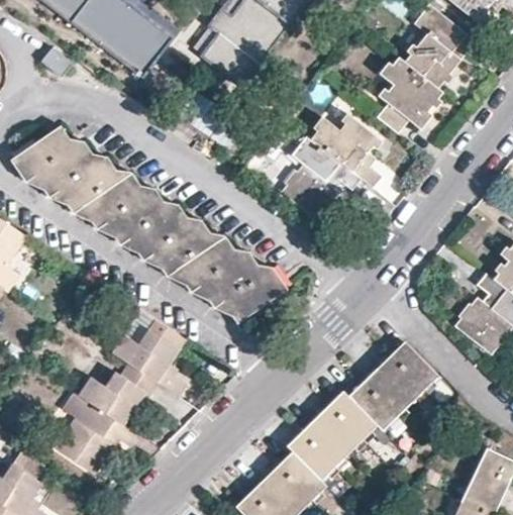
[(44,0),(144,75),(180,28),(142,0),(44,0)]
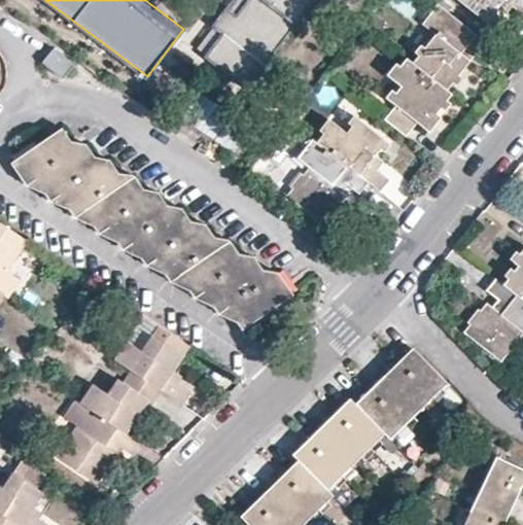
[(229,0),(190,50),(245,93),(316,0),(229,0)]
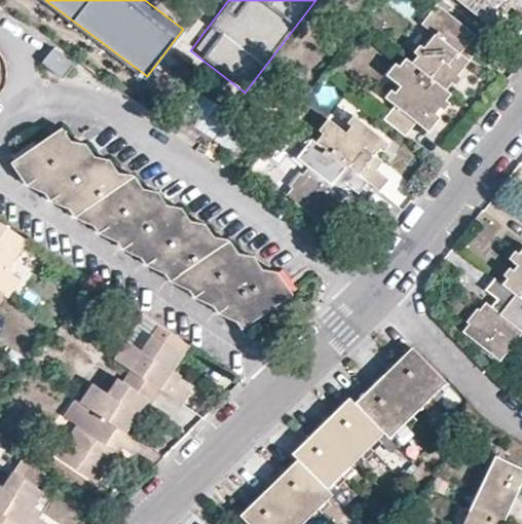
[(387,0),(386,1),(405,16),(417,3),(413,0),(387,0)]
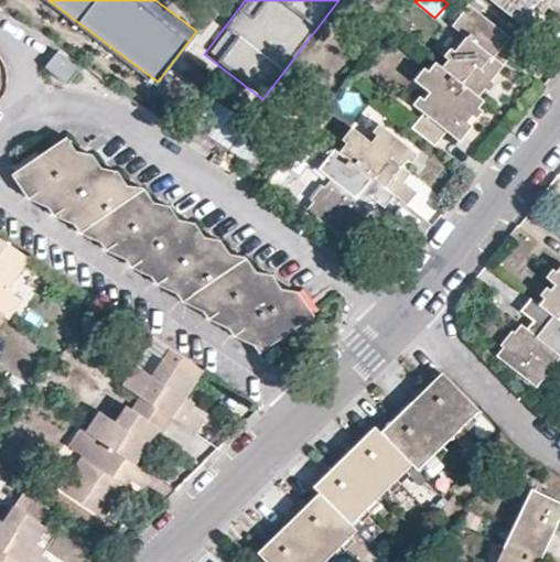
[(491,0),(518,22),(531,7),(536,0),(541,0),(546,3),(559,15),(559,14),(559,0),(491,0)]
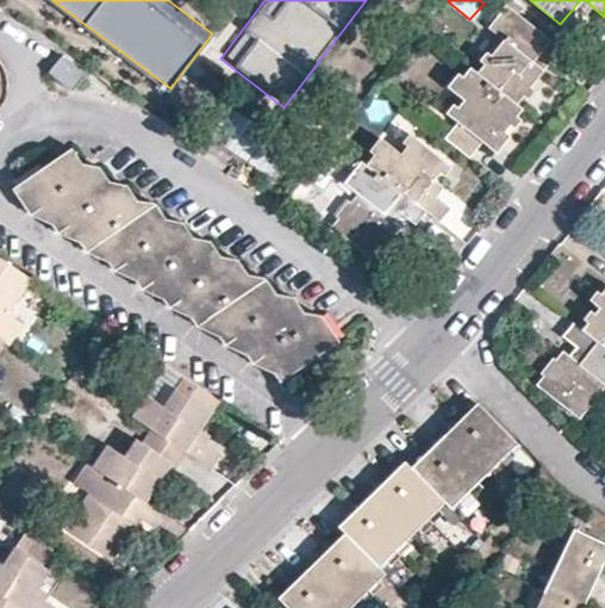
[(582,13),(590,4),(585,0),(579,0),(574,7),(582,13)]
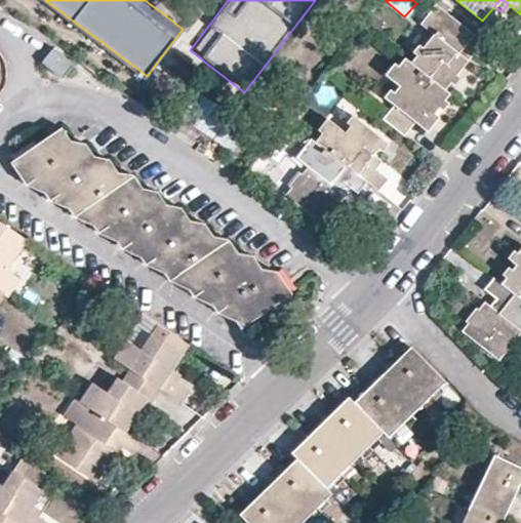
[(493,51),(434,4),(428,12),(417,24),(429,32),(416,47),(412,52),(406,61),(442,89),(466,61),(456,53),(463,45),(472,52),(485,62),(493,51)]
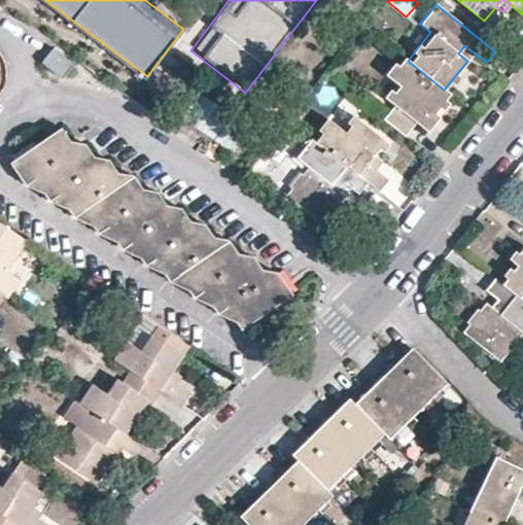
[(419,24),(429,12),(423,8),(414,20),(419,24)]
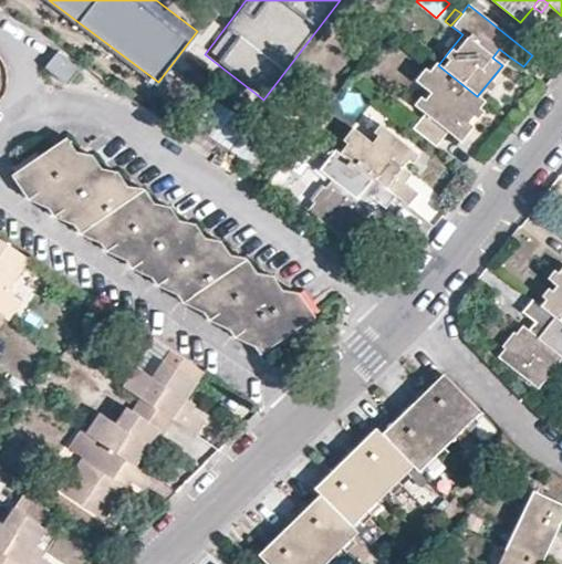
[(506,62),(509,56),(499,49),(492,58),(502,65),(506,62)]
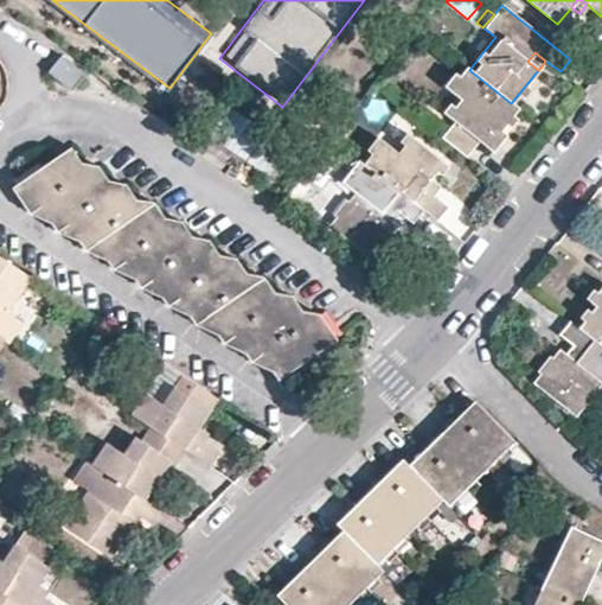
[(82,75),(58,56),(45,70),(70,89),(82,75)]
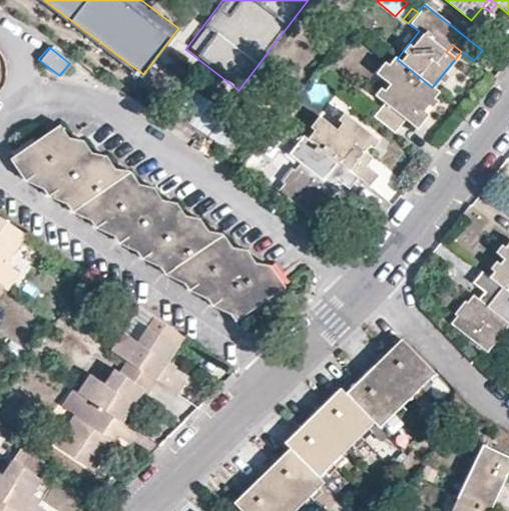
[(397,59),(393,55),(386,64),(379,74),(388,81),(377,94),(383,101),(372,116),(393,133),(405,118),(413,124),(423,111),(427,105),(434,98),(439,91),(432,87),(397,59)]
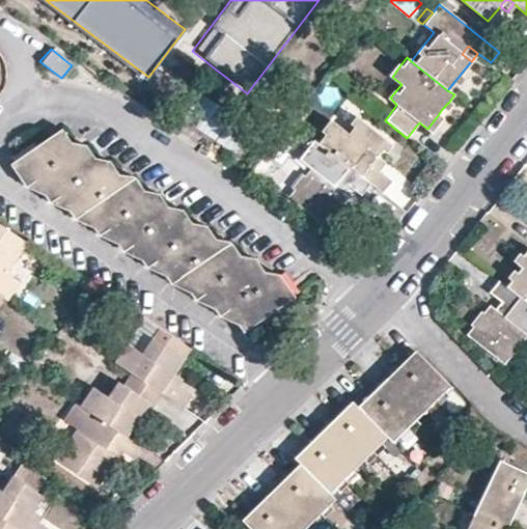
[(392,77),(399,66),(396,63),(388,73),(392,77)]
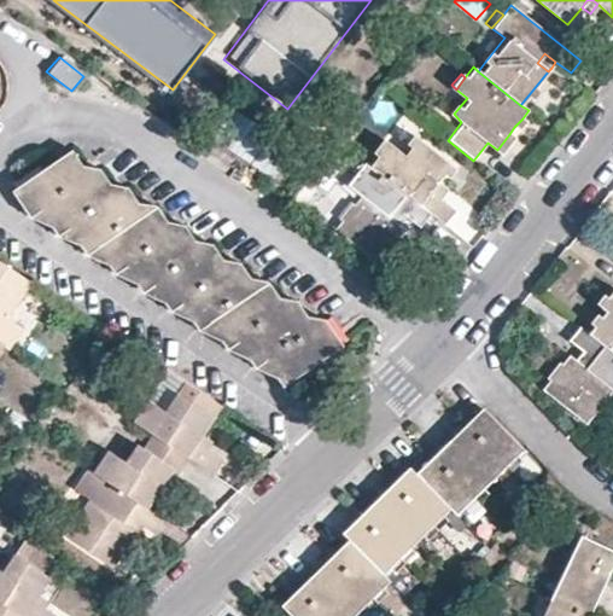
[(373,115),(362,106),(350,122),(360,131),(373,115)]
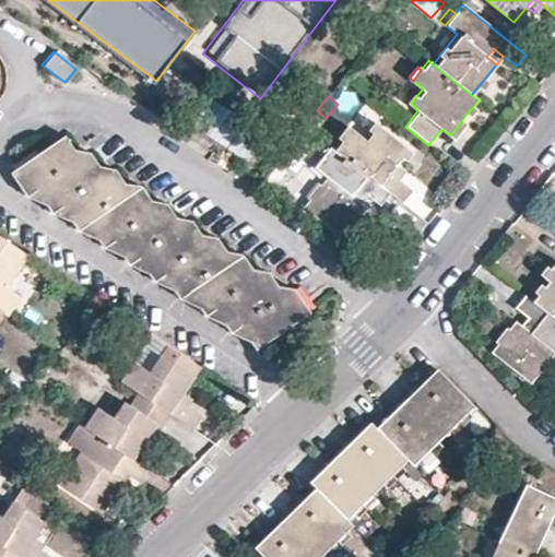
[(479,111),(473,107),(465,115),(472,120),(479,111)]
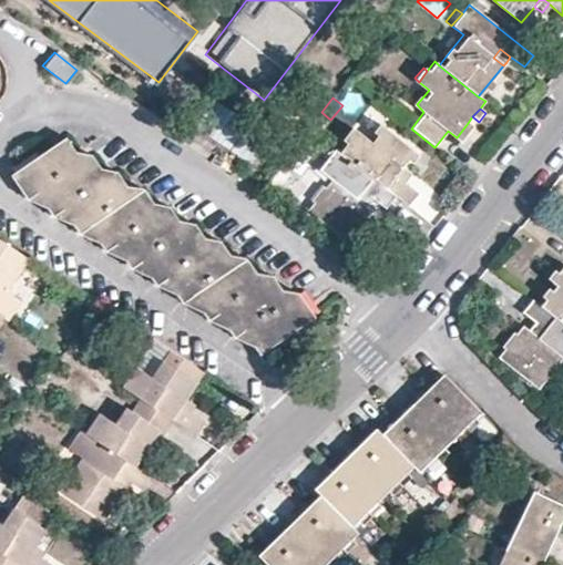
[(372,131),(378,134),(385,127),(379,123),(372,131)]
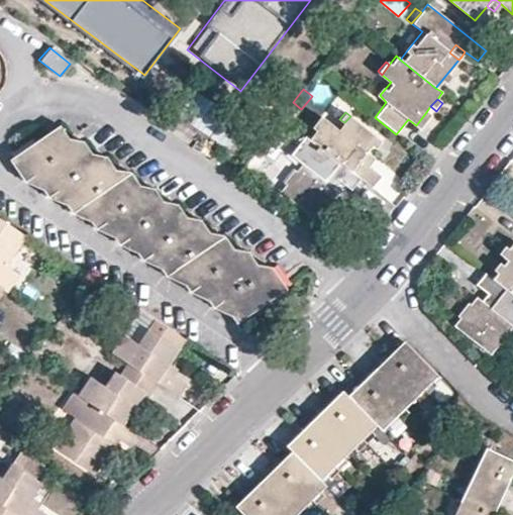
[(426,112),(416,125),(421,129),(427,122),(431,116),(426,112)]
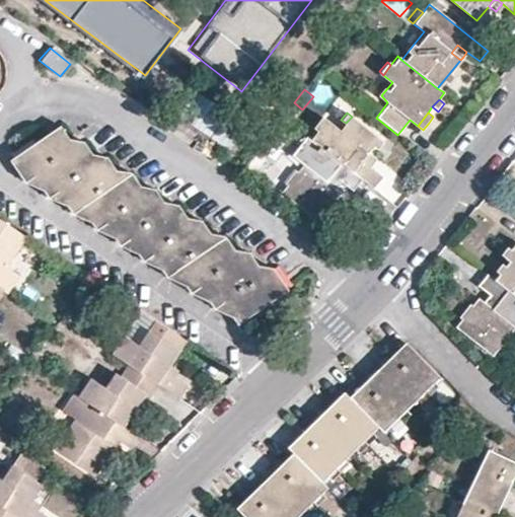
[(312,127),(318,132),(327,121),(321,116),(312,127)]
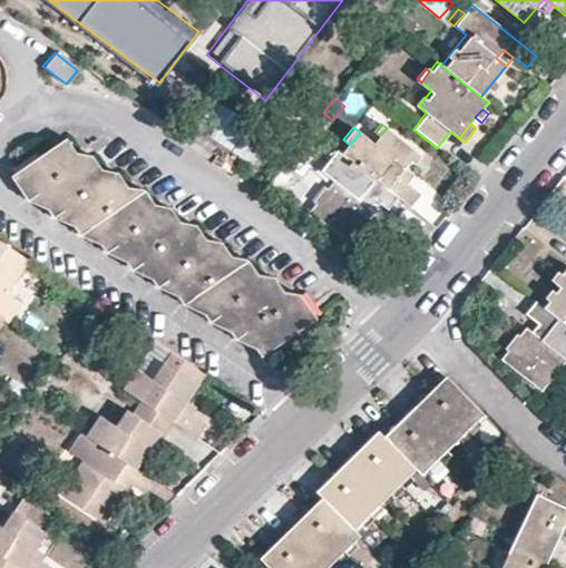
[(397,196),(410,206),(421,193),(407,182),(399,175),(405,168),(416,153),(387,128),(380,135),(373,144),(360,133),(350,145),(342,154),(397,196)]
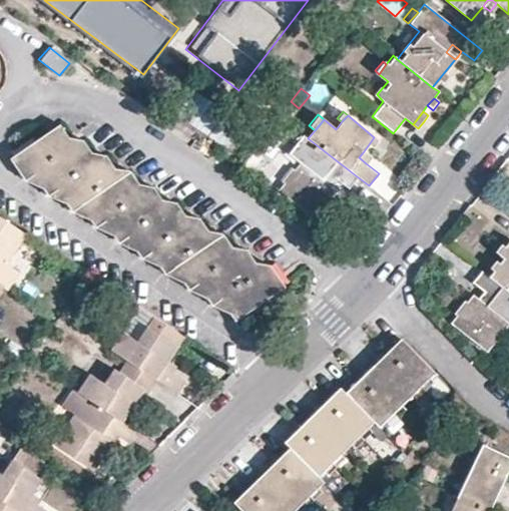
[(70,147),(63,136),(59,130),(55,125),(42,134),(9,156),(16,167),(23,178),(32,172),(70,147)]
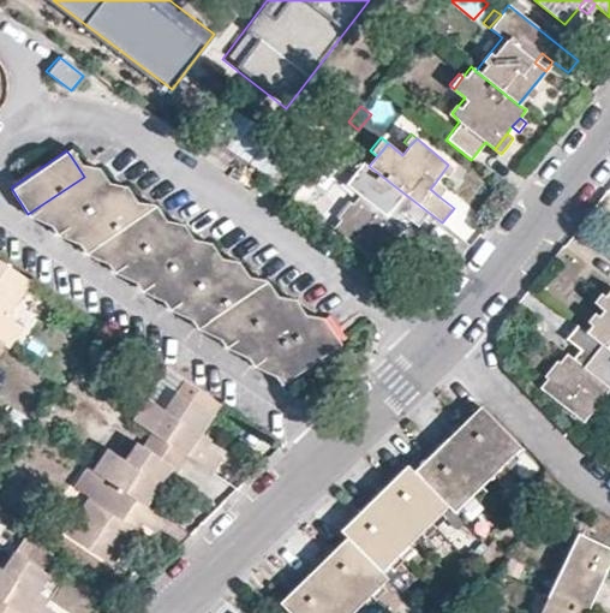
[(369,166),(364,162),(358,172),(347,186),(360,197),(356,203),(344,219),(338,228),(378,261),(386,251),(396,239),(405,228),(399,224),(387,213),(392,204),(406,215),(418,225),(428,212),(369,166)]
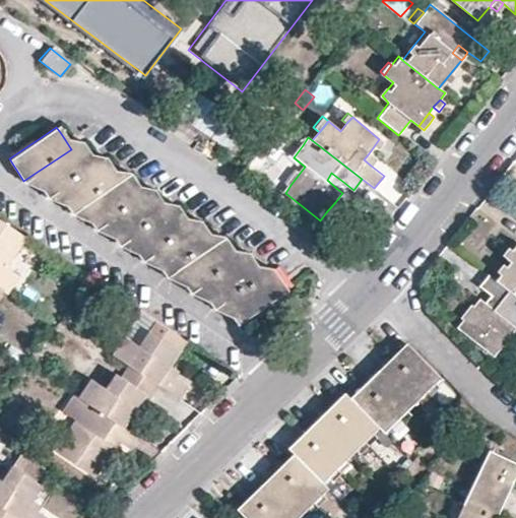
[(82,142),(64,138),(71,149),(82,142)]
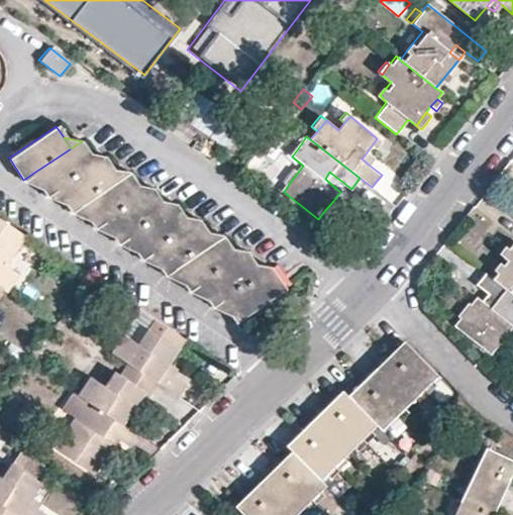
[(292,157),(301,144),(297,140),(287,152),(292,157)]
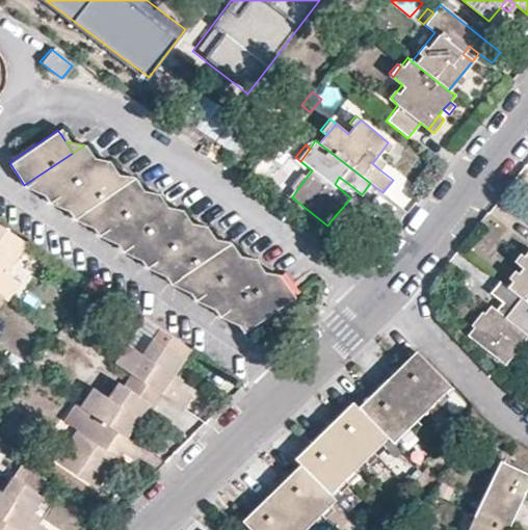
[(84,146),(73,153),(33,179),(41,189),(44,194),(49,202),(58,196),(100,167),(94,158),(89,153),(84,146)]
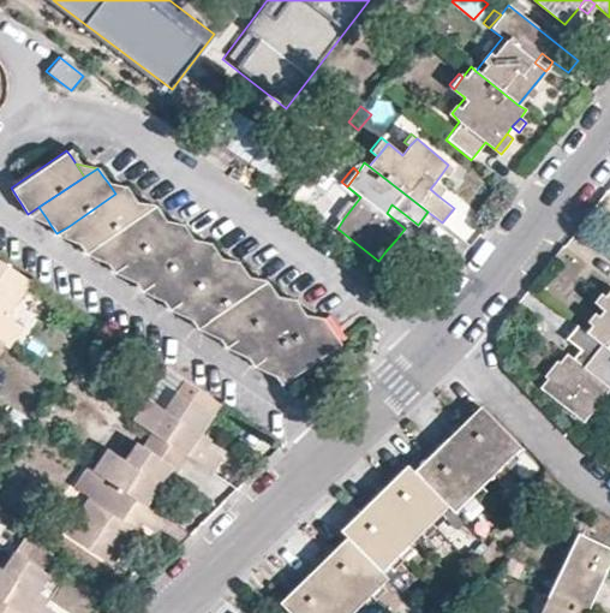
[(430,189),(438,196),(441,191),(443,188),(436,182),(430,189)]
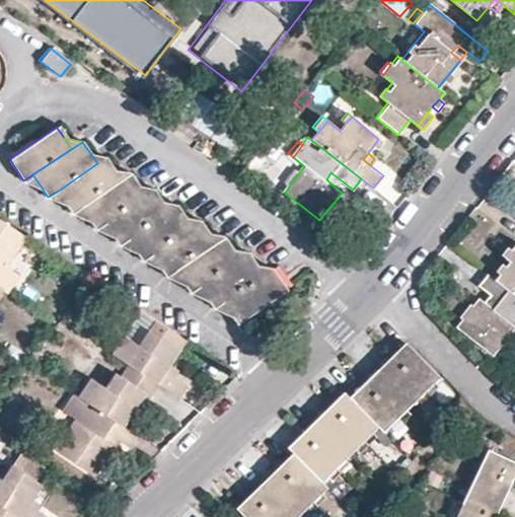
[(106,157),(91,154),(97,163),(106,157)]
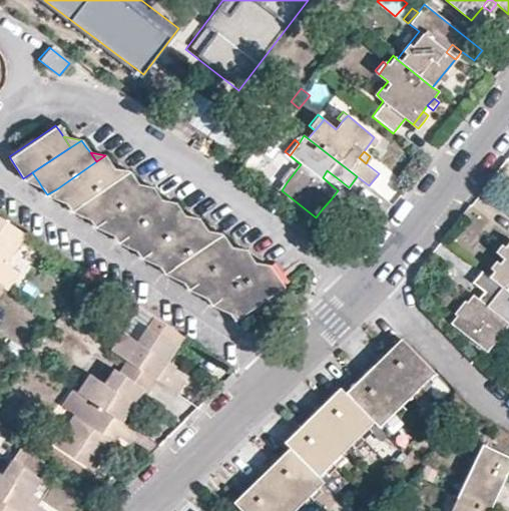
[(105,155),(96,161),(56,189),(61,198),(64,203),(69,211),(80,204),(120,177),(114,169),(111,163),(105,155)]
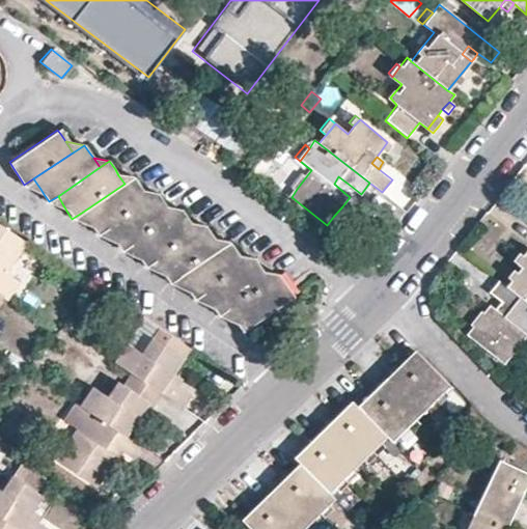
[(293,186),(297,189),(307,175),(303,172),(293,186)]
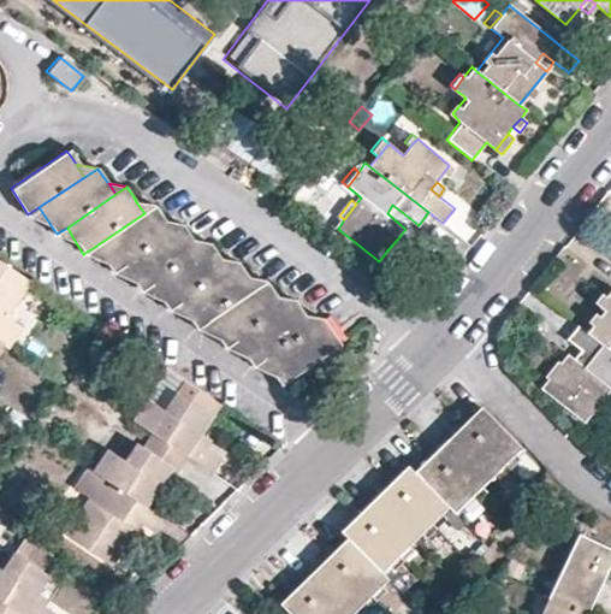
[(154,206),(137,204),(144,213),(154,206)]
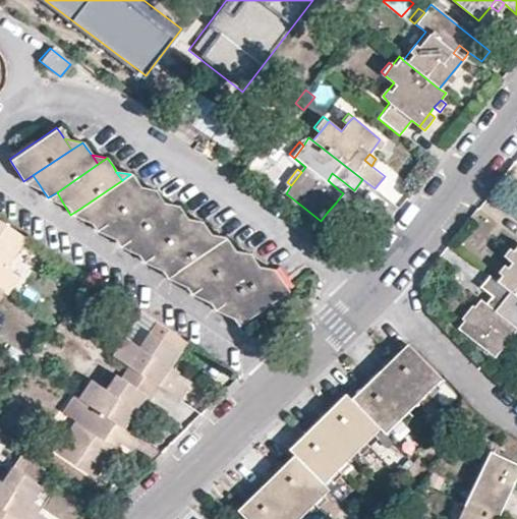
[(341,186),(344,182),(332,173),(328,180),(338,189),(341,186)]
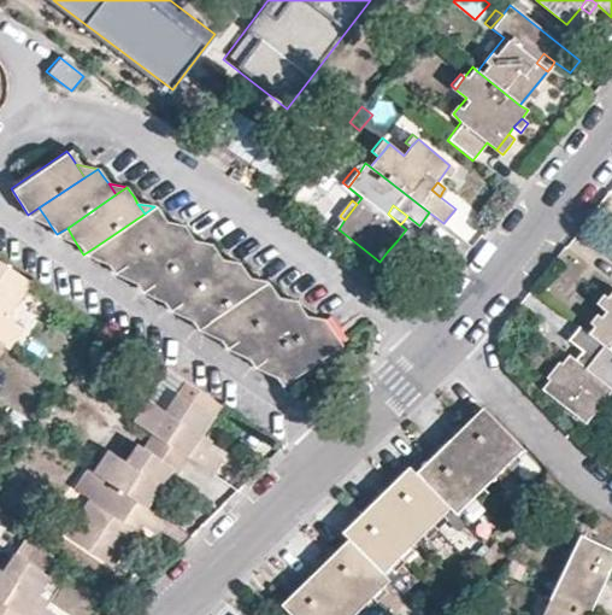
[(154,206),(145,214),(96,246),(105,257),(107,262),(115,271),(125,265),(172,233),(165,222),(160,215),(154,206)]
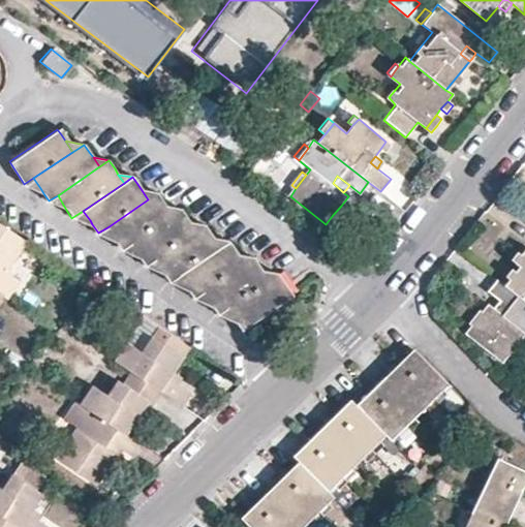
[(33,178),(24,184),(40,188),(33,178)]
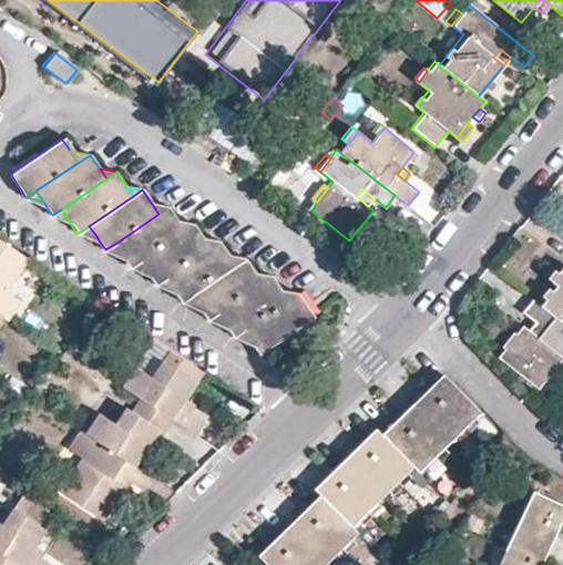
[(169,208),(152,204),(159,214),(169,208)]
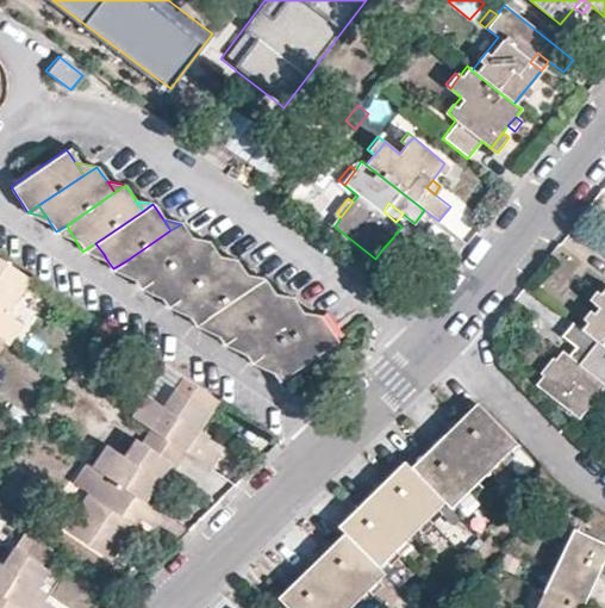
[(181,224),(170,230),(124,262),(130,273),(135,279),(141,287),(150,281),(199,249),(191,239),(187,233),(181,224)]
